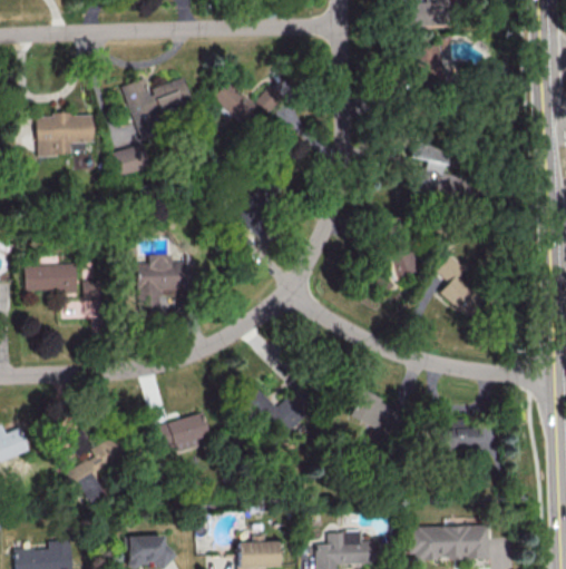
[(403,2),(405,27),(450,26),(449,0),(426,0),(427,2),(403,2)]
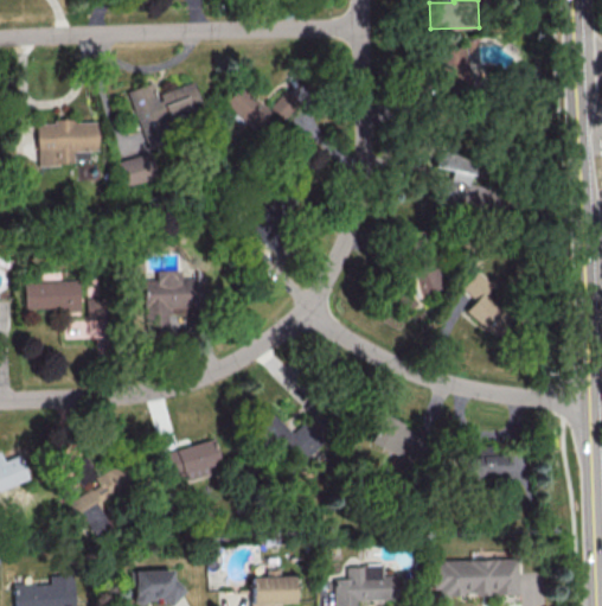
[(472,84),(471,48),(443,50),(446,85),(472,84)]
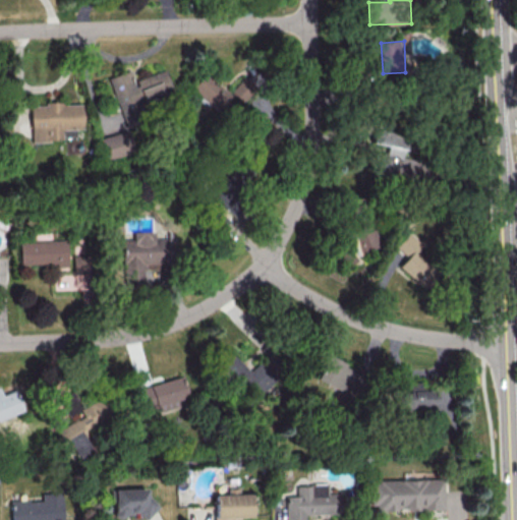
[(114,77),(125,115),(178,99),(169,70),(137,80),(134,71),(114,77)]
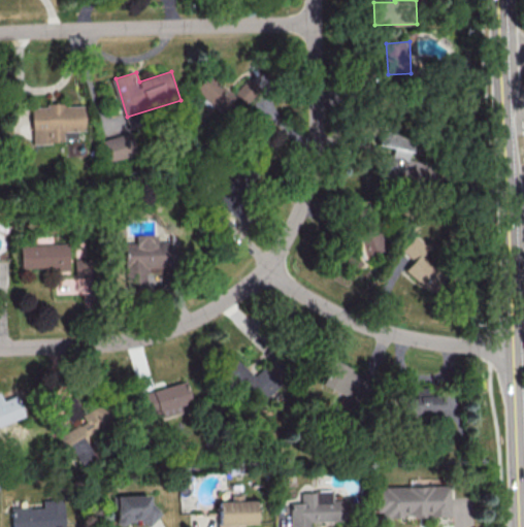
[(197,89),(221,114),(237,100),(213,73),(197,89)]
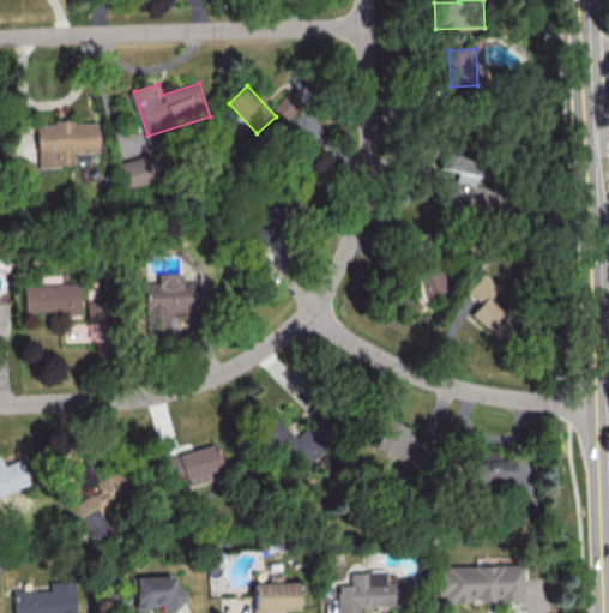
[(293,90),(276,108),(289,121),(306,103),(293,90)]
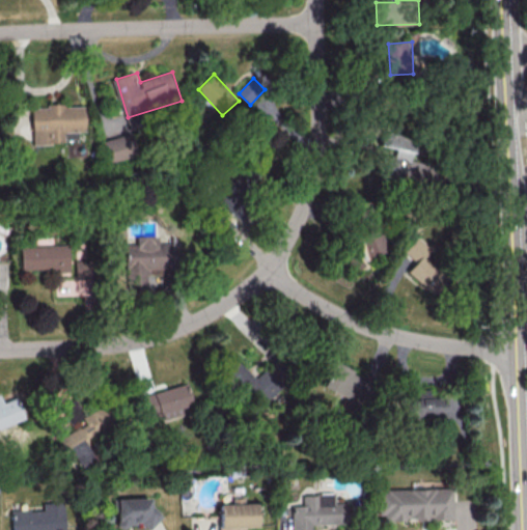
[(35,144),(67,144),(67,132),(87,132),(87,106),(34,107),(35,144)]
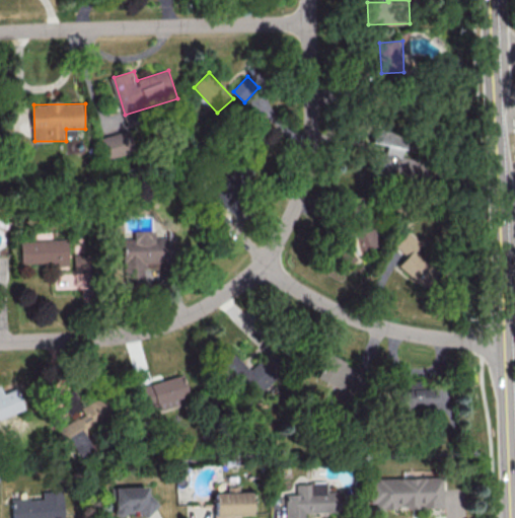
[(374,143),(388,146),(383,172),(419,179),(424,157),(409,154),(413,136),(377,128),(374,143)]
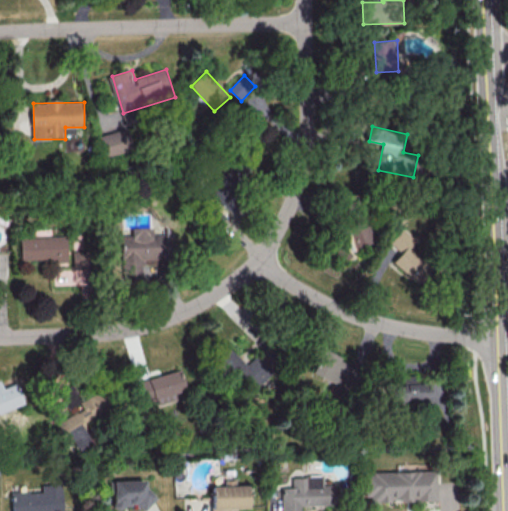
[(105,158),(134,152),(131,130),(101,135),(105,158)]
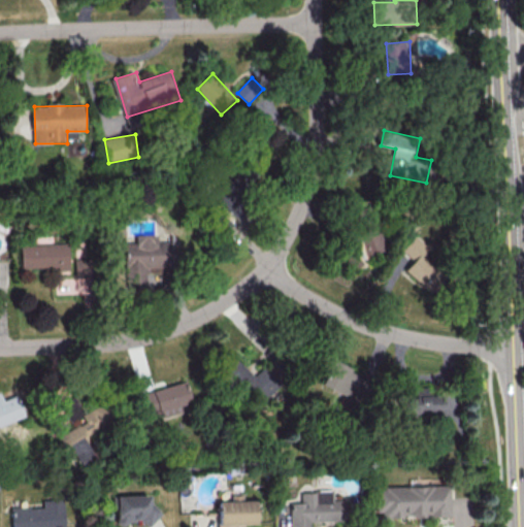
[(367,255),(385,251),(379,219),(361,222),(367,255)]
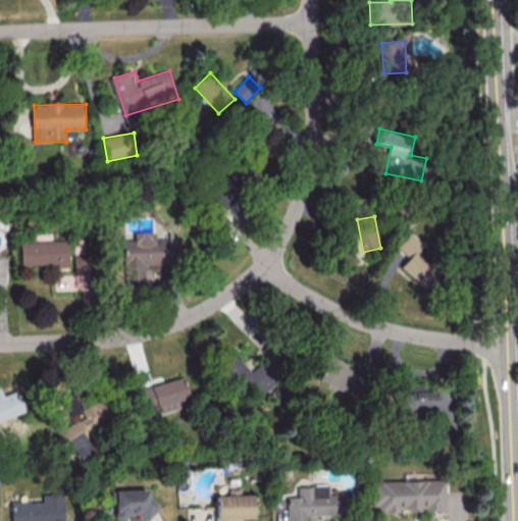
[(403,267),(426,289),(442,272),(432,265),(442,256),(413,230),(399,247),(412,258),(403,267)]
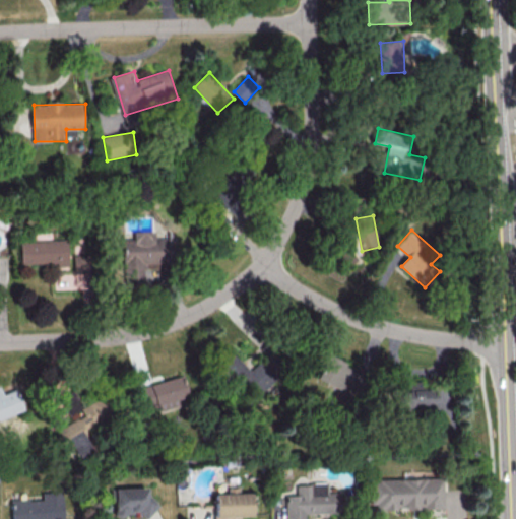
[(71,268),(71,240),(24,242),(24,265),(61,263),(61,268),(71,268)]
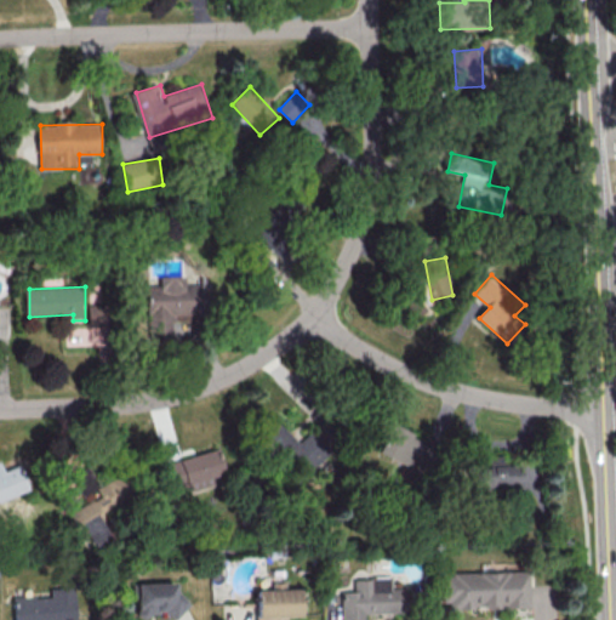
[(421,301),(415,291),(401,297),(412,320),(429,311),(423,300),(421,301)]
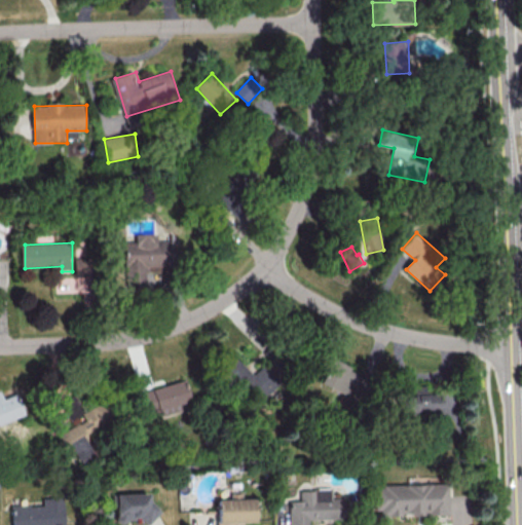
[(0,275),(0,287),(10,287),(11,262),(1,262),(1,275),(0,275)]
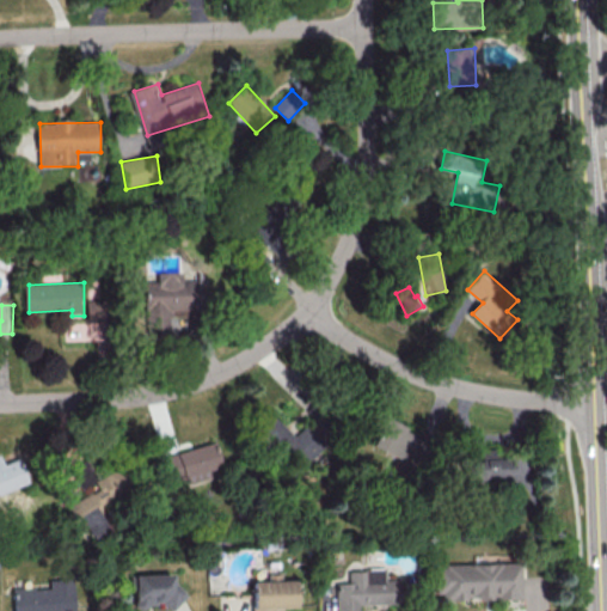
[(300,439),(275,413),(257,431),(300,475),(330,445),(320,434),(313,441),(305,434),(300,439)]
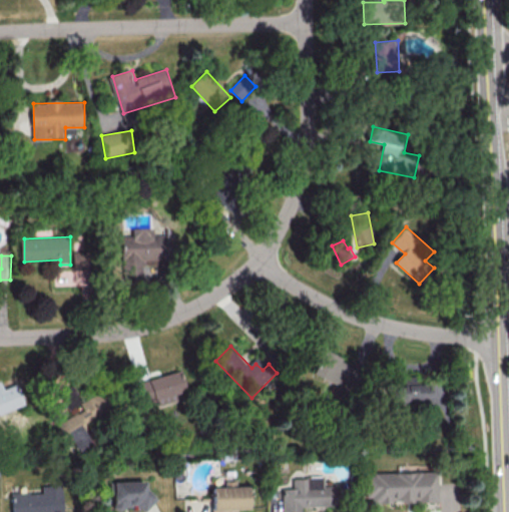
[(359,368),(326,352),(315,375),(349,391),(359,368)]
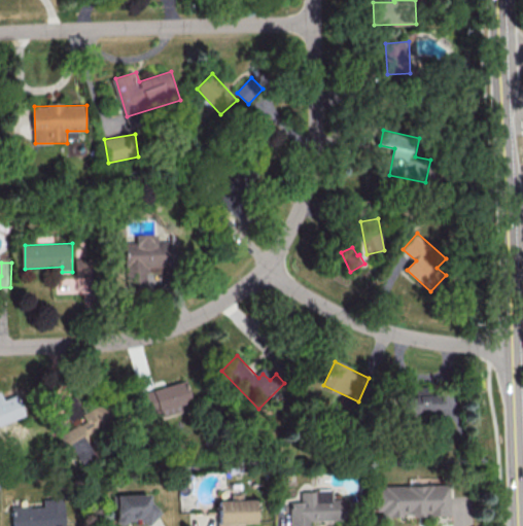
[(141,394),(147,416),(164,412),(166,417),(195,409),(187,381),(141,394)]
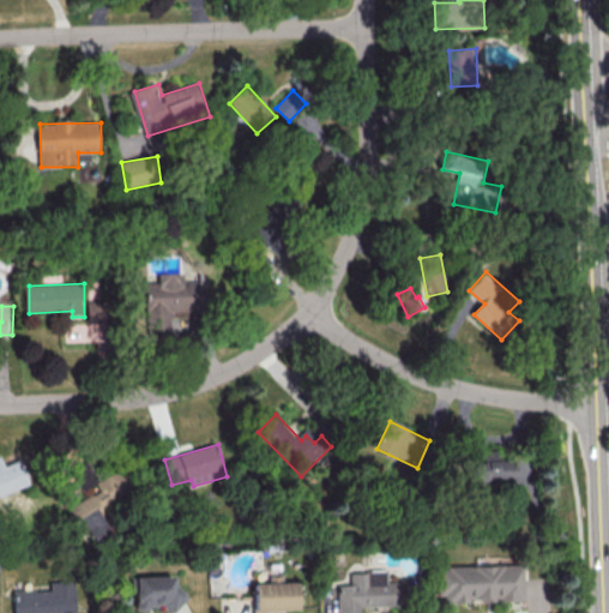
[(535,462),(499,461),(499,451),(486,451),(484,463),(471,463),(470,487),(534,490),(535,462)]
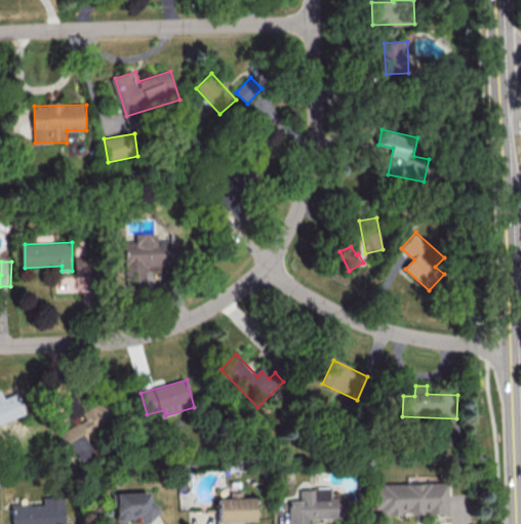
[(0,425),(27,415),(18,394),(5,399),(2,390),(0,391),(0,425)]
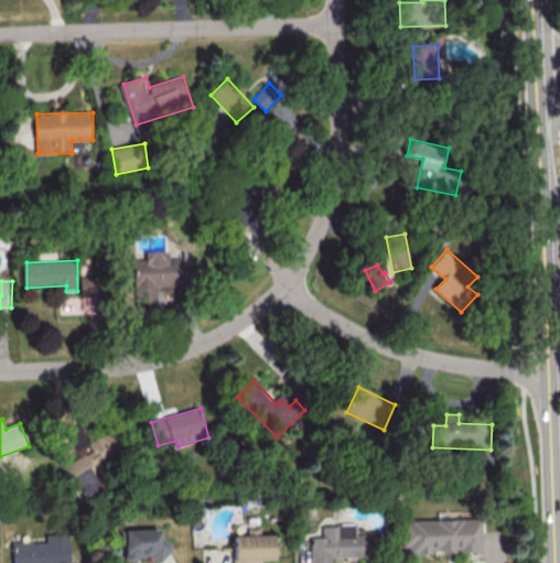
[(66,433),(77,451),(93,442),(82,423),(66,433)]
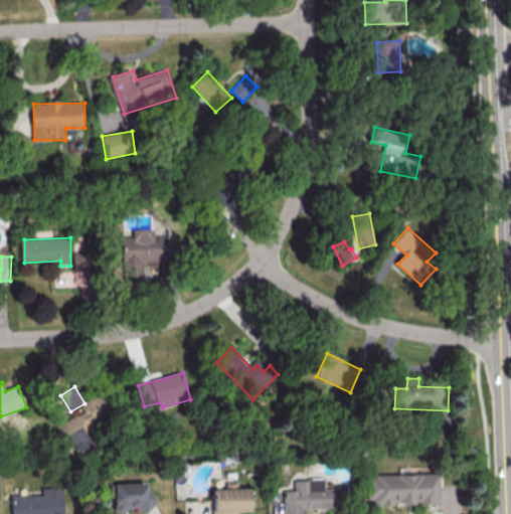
[(56,427),(67,447),(73,443),(79,453),(110,435),(101,418),(111,412),(101,394),(81,405),(84,411),(56,427)]
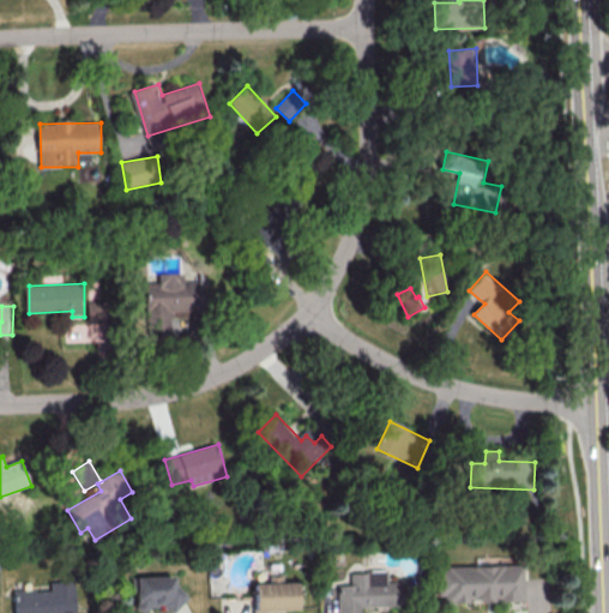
[(528,566),(529,604),(450,606),(450,599),(444,599),(442,572),(452,572),(452,569),(528,566)]
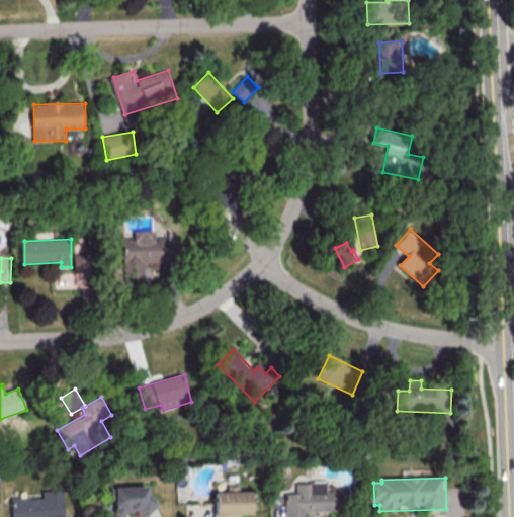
[(289,496),(289,516),(309,516),(309,514),(344,513),(343,493),(332,493),(331,483),(313,484),(313,486),(301,486),(301,496),(289,496)]
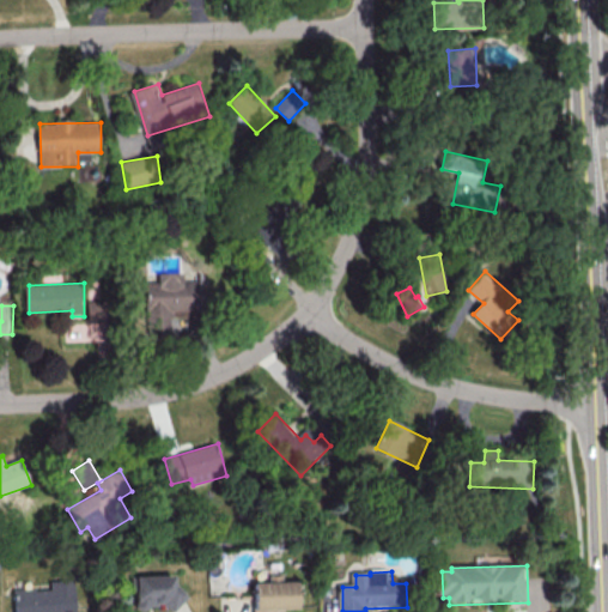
[(137,577),(138,609),(186,607),(186,594),(176,594),(176,575),(137,577)]
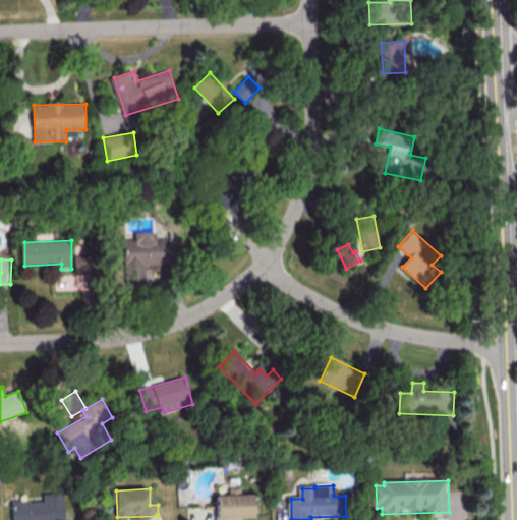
[(16,519),(15,504),(34,503),(34,504),(47,503),(47,497),(66,495),(67,519),(16,519)]
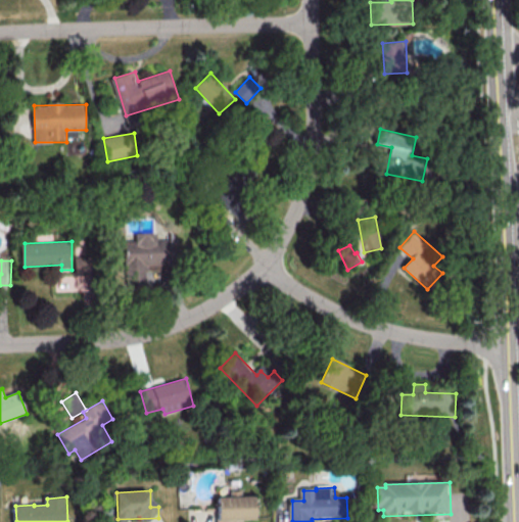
[(221,521),(221,500),(257,499),(258,521),(221,521)]
